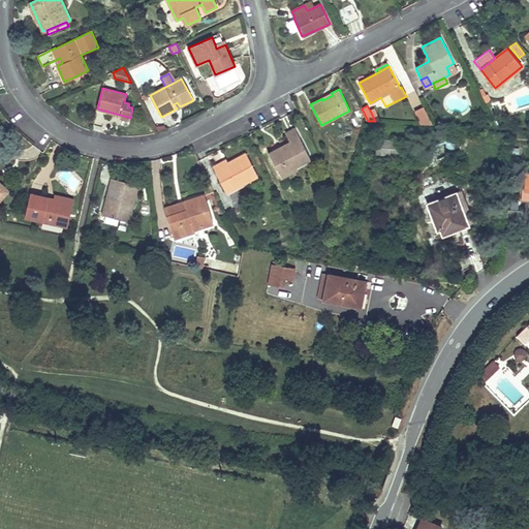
[(424,107),(415,112),(422,124),(432,125),(424,107)]
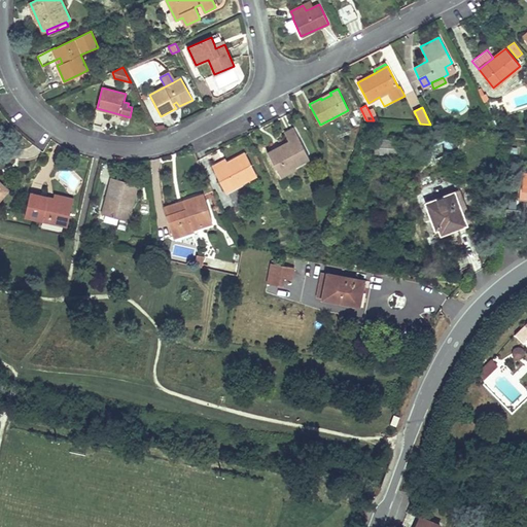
[(373,108),(369,110),(374,120),(379,120),(373,108)]
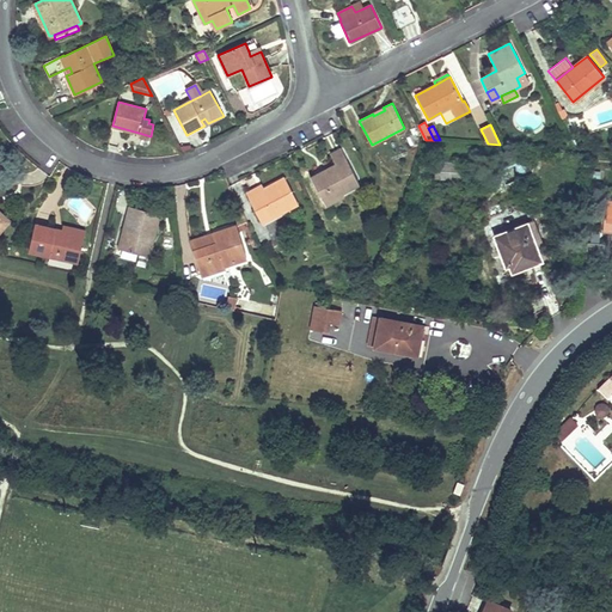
[(359,183),(342,148),(331,154),(336,164),(326,170),(328,172),(323,176),(320,172),(310,177),(322,201),(334,195),(334,196),(342,191),(359,183)]
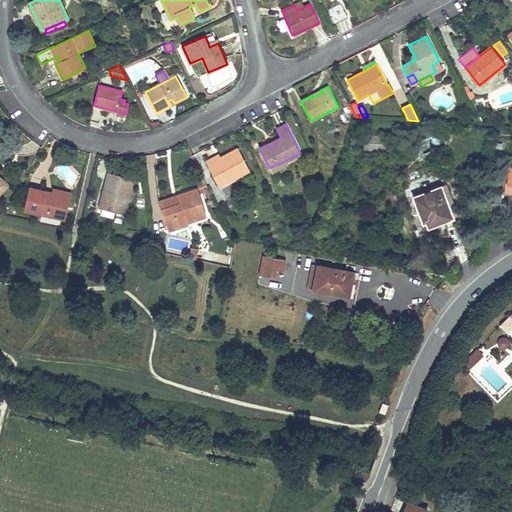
[(365,137),(365,148),(385,149),(385,138),(365,137)]
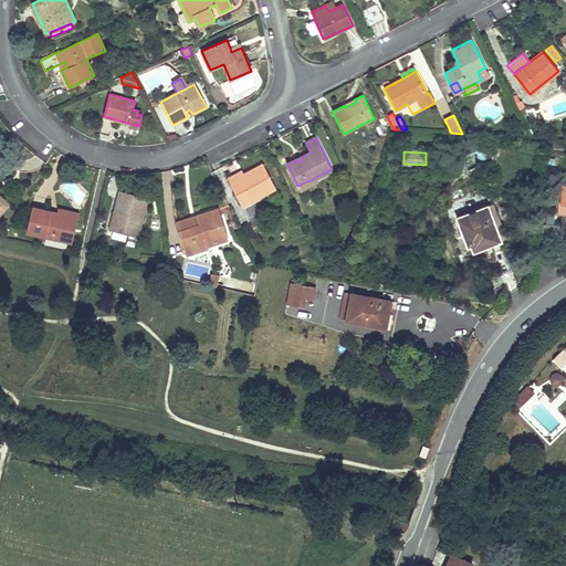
[(230,182),(242,206),(275,188),(263,165),(241,176),(230,182)]
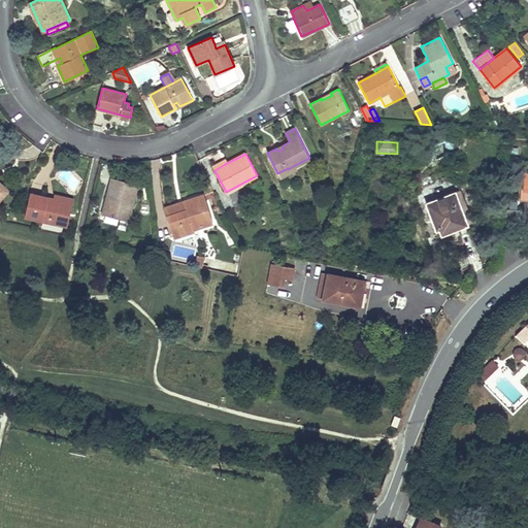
[(212,167),(215,170),(225,164),(224,161),(212,167)]
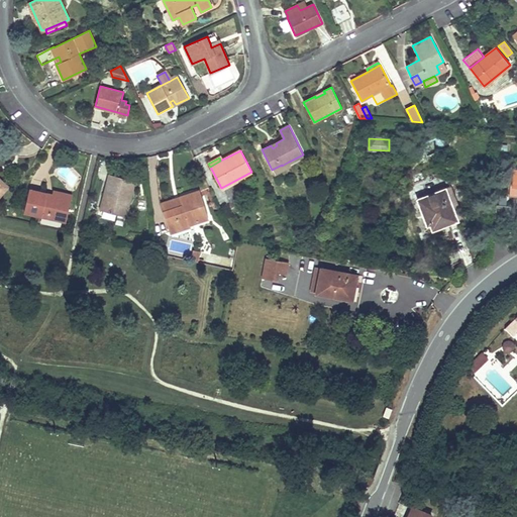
[(289,162),(282,166),(282,165),(272,170),(274,173),(291,165),(289,162)]
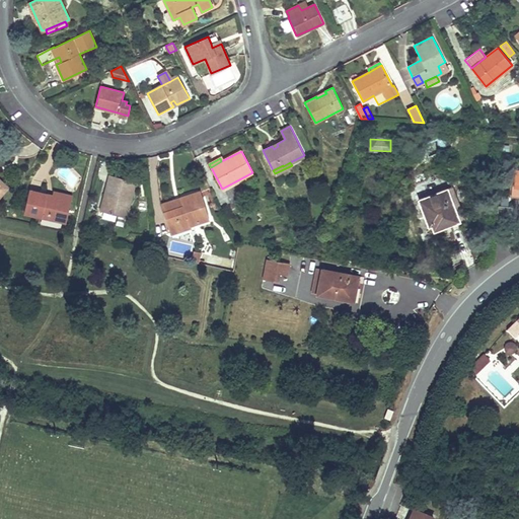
[(409,177),(412,186),(426,179),(423,172),(409,177)]
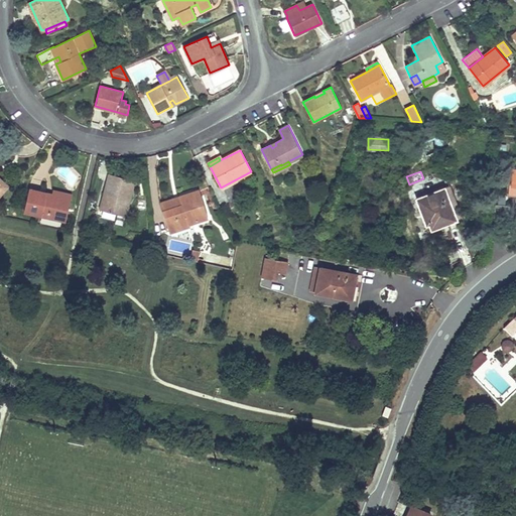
[(101,210),(125,216),(134,180),(110,174),(101,210)]
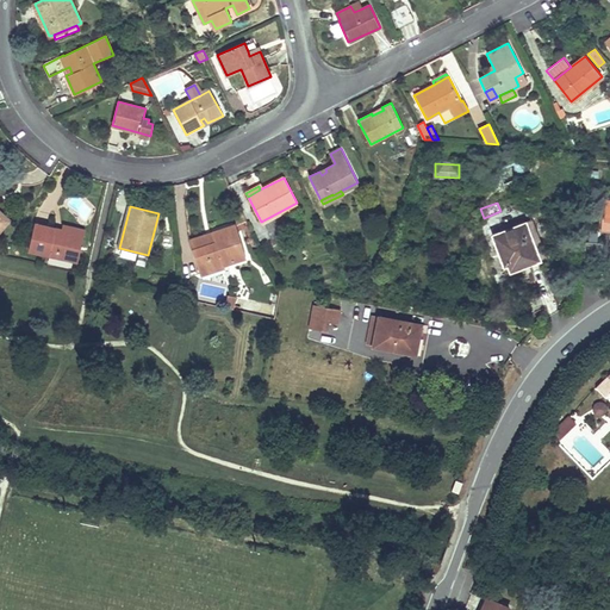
[(521,224),(535,262),(541,260),(527,222),(521,224)]
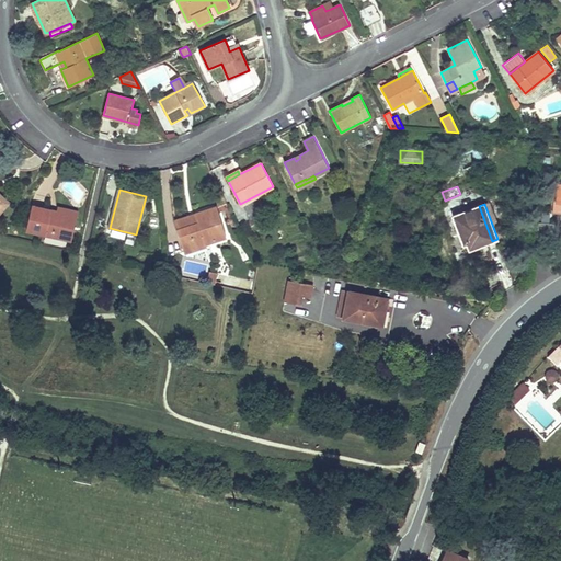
[(69,230),(73,231),(77,216),(68,214),(69,209),(57,207),(57,212),(56,216),(50,215),(52,210),(32,206),(26,230),(67,240),(69,230)]
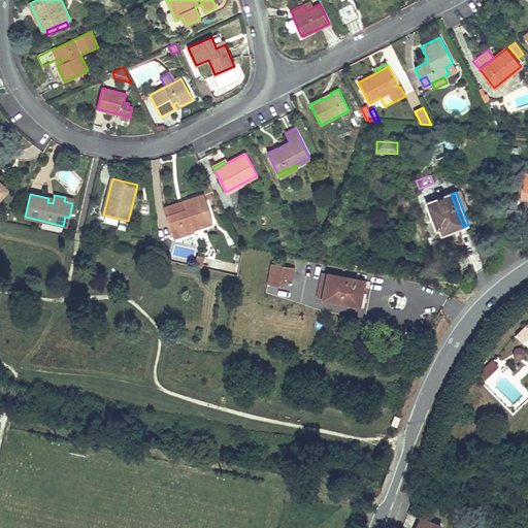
[(438,236),(463,227),(451,194),(427,203),(433,221),(432,222),(438,236)]
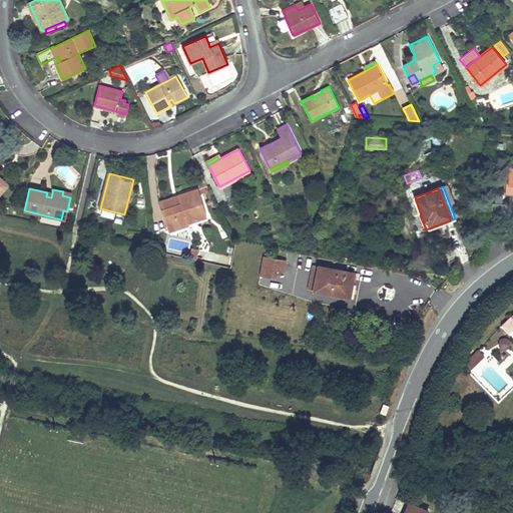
[(206,216),(198,189),(178,195),(181,203),(162,209),(168,230),(188,224),(188,222),(206,216)]
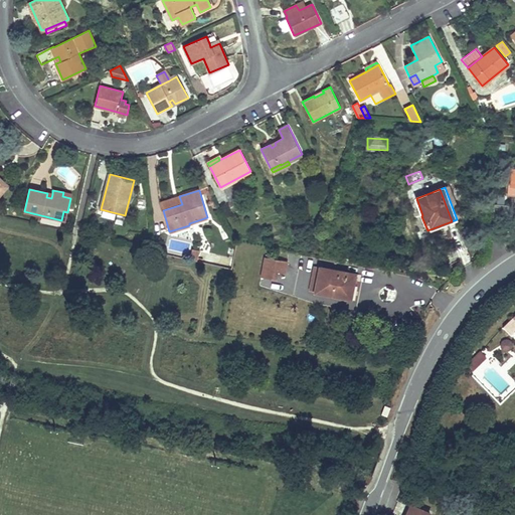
[(163,210),(182,204),(179,196),(160,203),(163,210)]
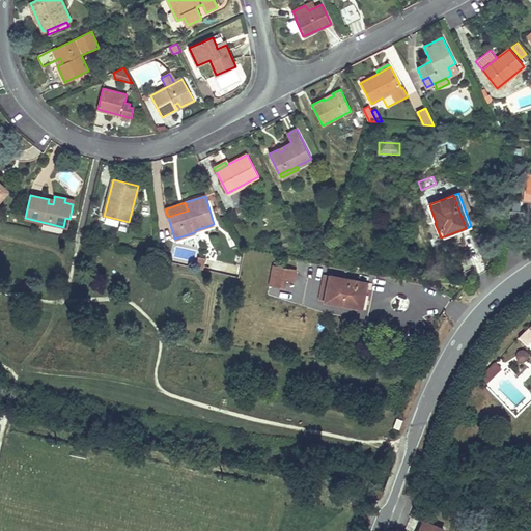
[(273,266),(270,286),(285,288),(286,280),(295,282),(297,270),(273,266)]
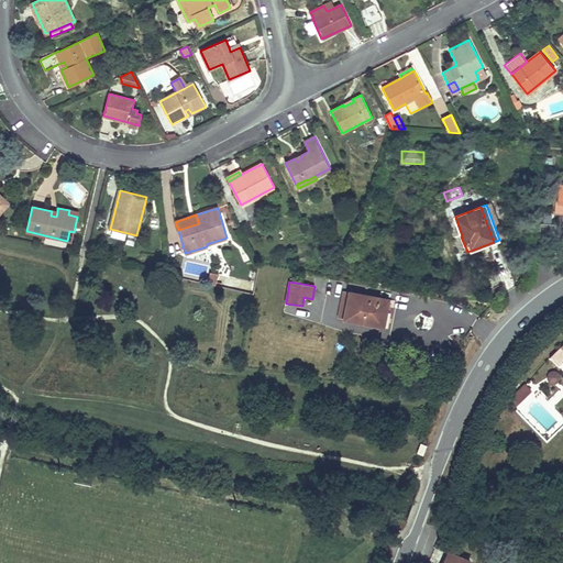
[(339,318),(344,320),(350,293),(344,291),(339,318)]
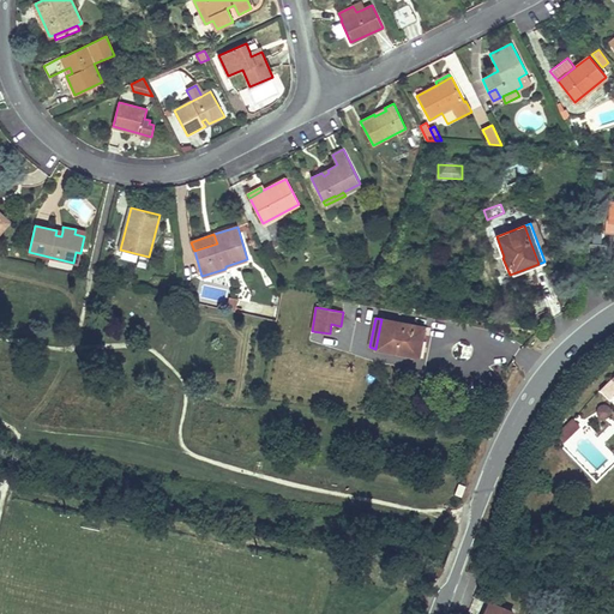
[(381,319),(375,349),(419,356),(425,327),(381,319)]
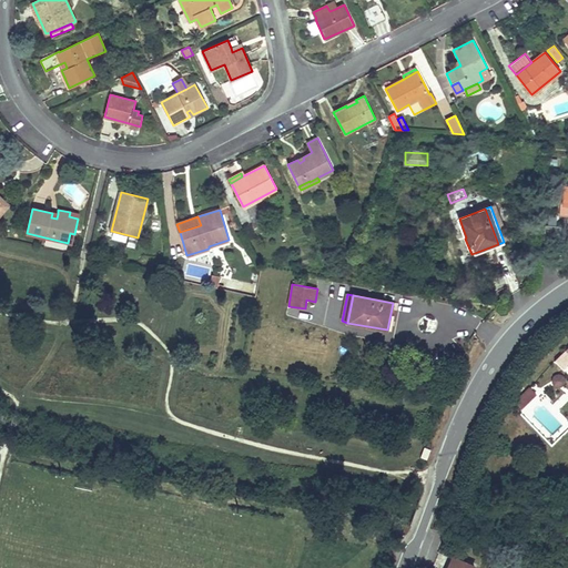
[(559,389),(566,379),(557,374),(550,383),(559,389)]
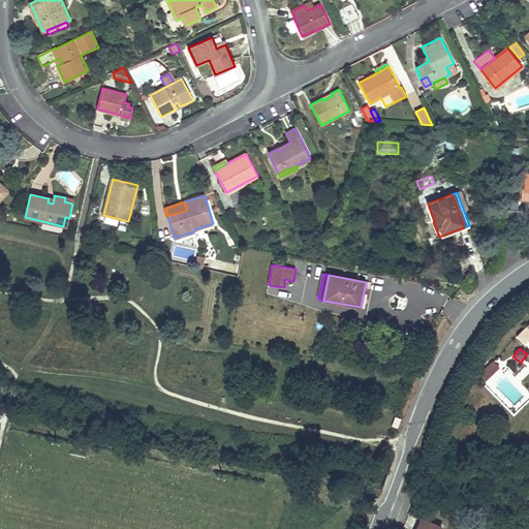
[(494,362),(486,369),(492,375),(499,367),(494,362)]
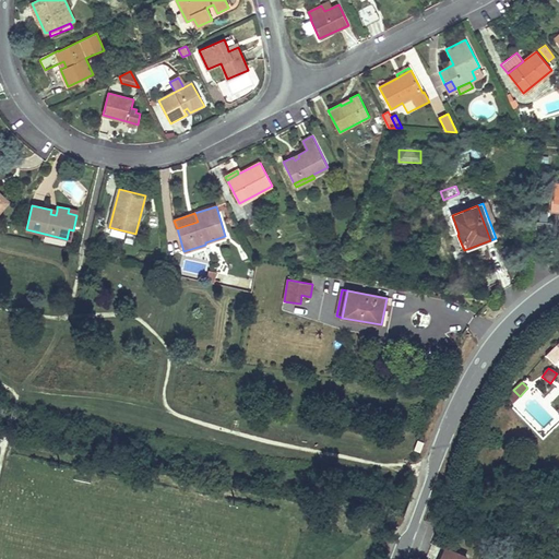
[(513,390),(507,396),(513,402),(520,396),(513,390)]
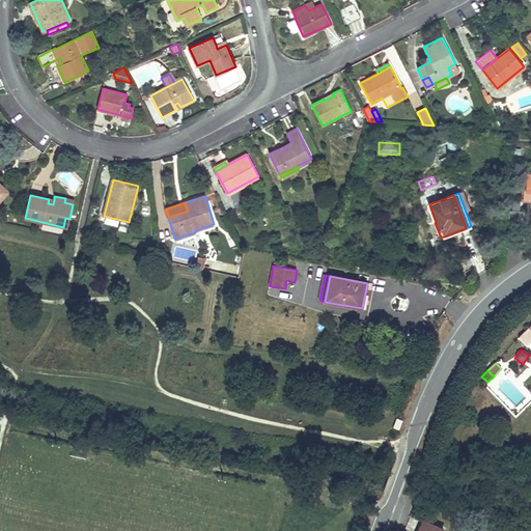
[(442,530),(443,529),(425,522),(420,530),(442,530)]
